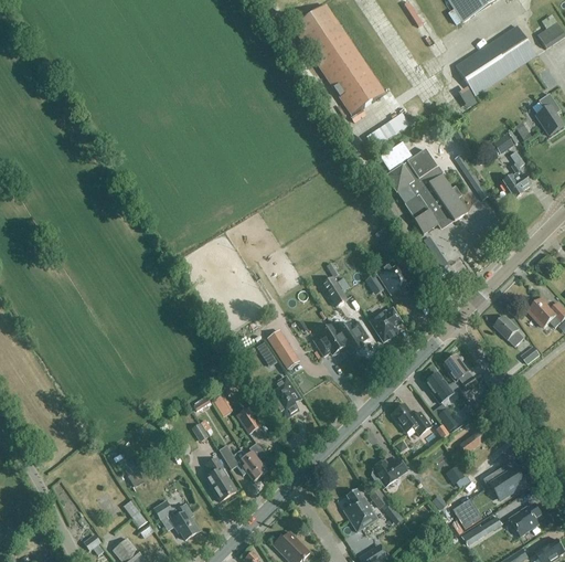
[(450,0),(464,20),(493,0),(450,0)]
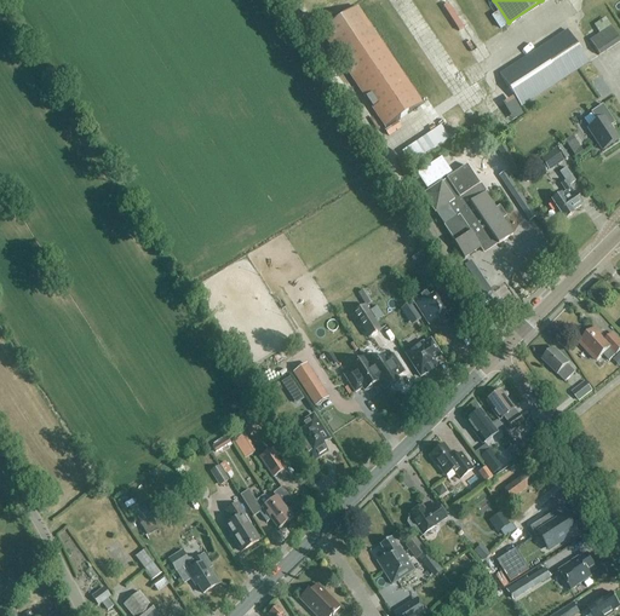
[(423,101),(359,4),(322,28),(385,125),(423,101)]
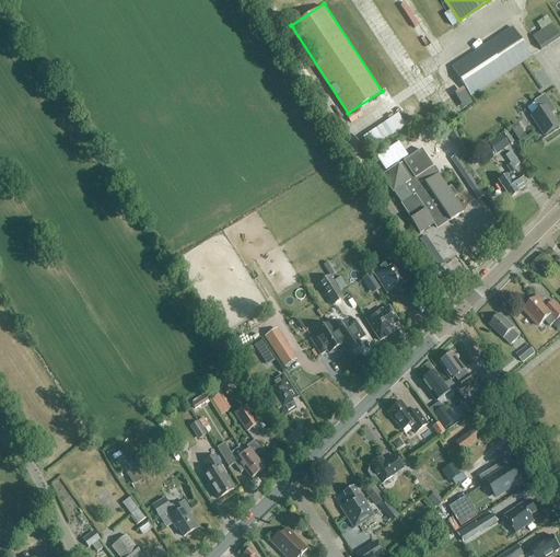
[(541,47),(559,35),(559,33),(547,14),(537,21),(541,27),(532,33),(541,47)]
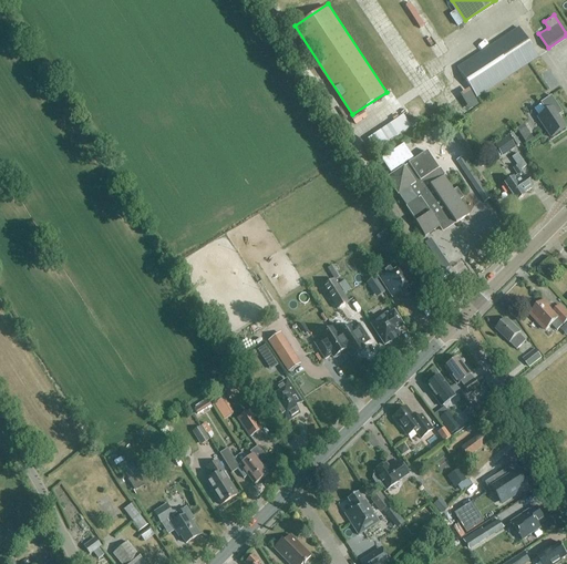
[(444,18),(437,21),(444,33),(451,29),(444,18)]
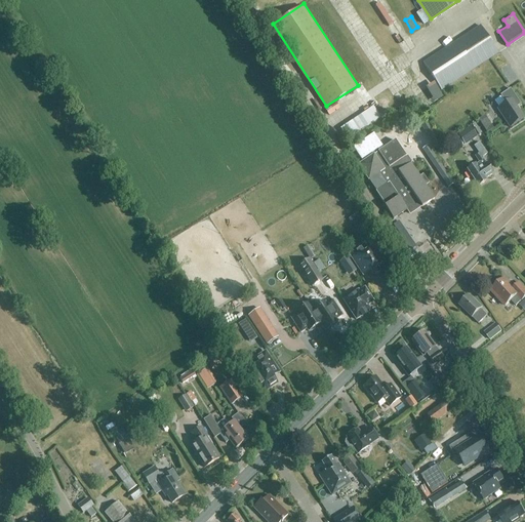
[(441,89),(498,51),(480,24),(422,63),(441,89)]
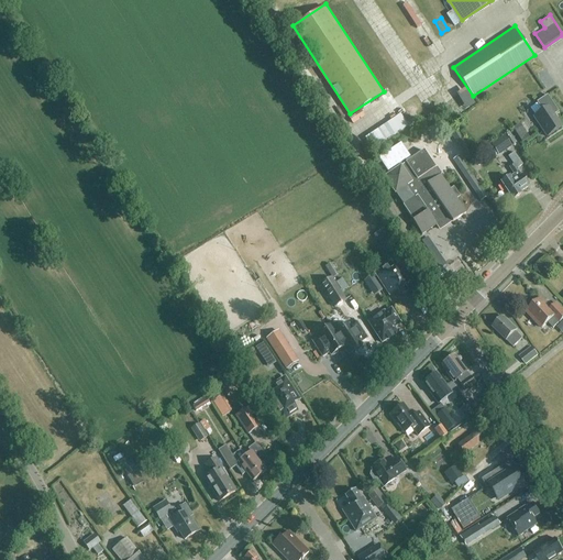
[(455,31),(441,42),(449,52),(463,41),(455,31)]
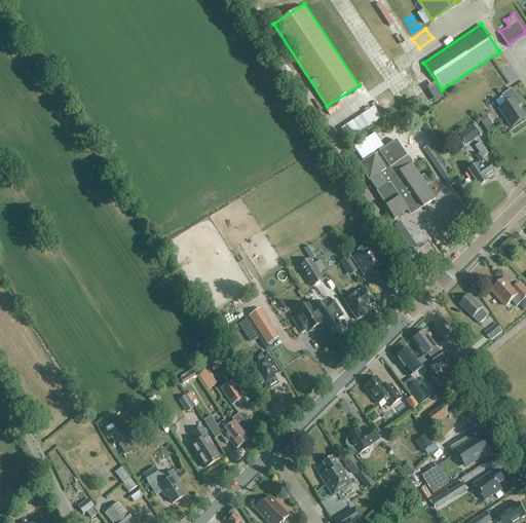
[(498,106),(511,125),(525,116),(517,105),(522,102),(511,86),(500,92),(506,101),(498,106)]
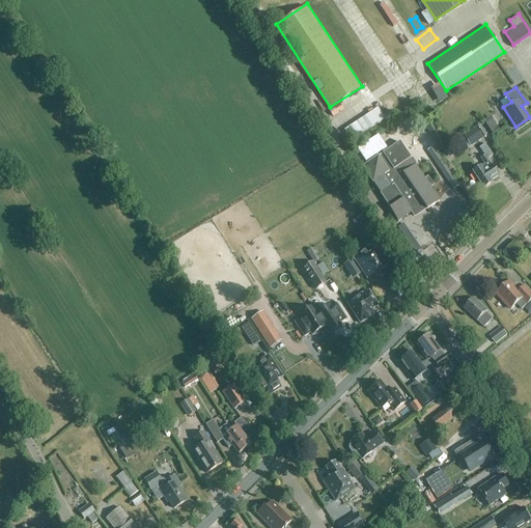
[(491,114),(483,118),(493,132),(499,128),(491,114)]
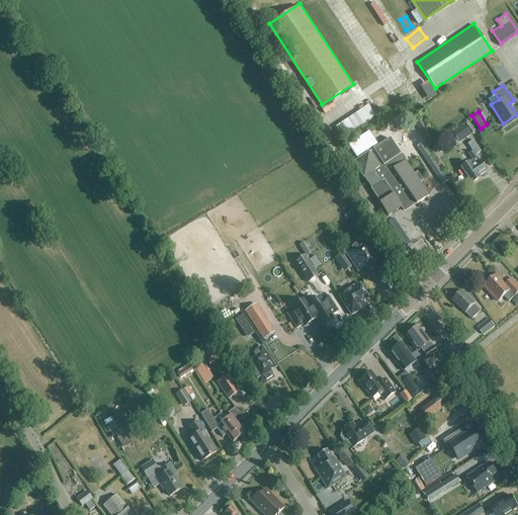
[(414,119),(429,143),(435,139),(422,120),(419,115),(414,119)]
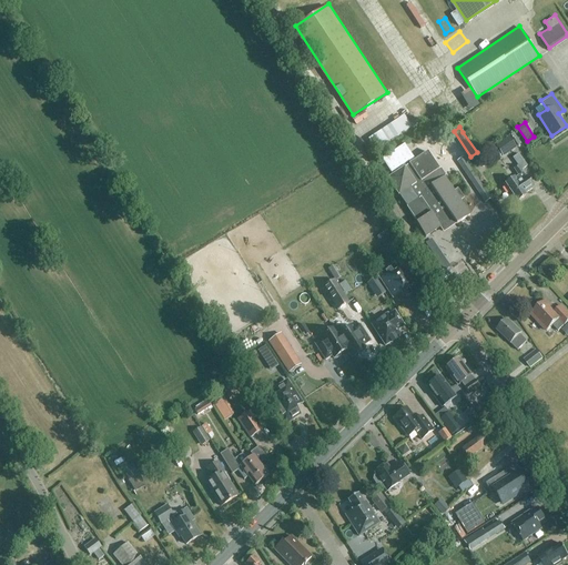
[(473,135),(478,150),(484,148),(478,133),(473,135)]
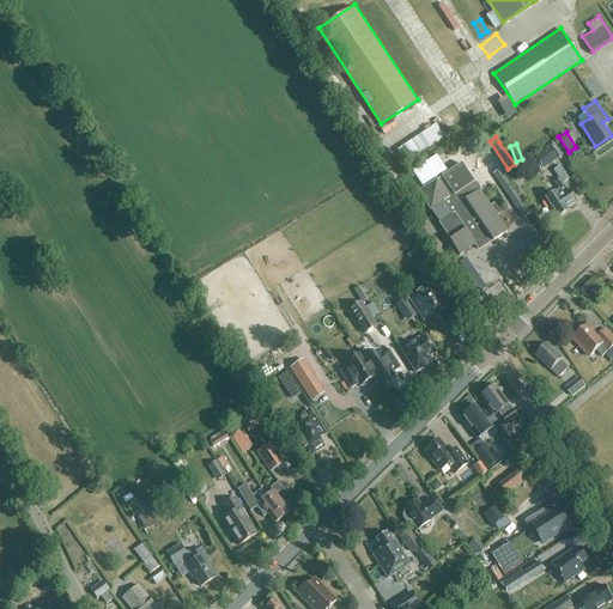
[(542,166),(557,157),(548,145),(534,154),(542,166)]
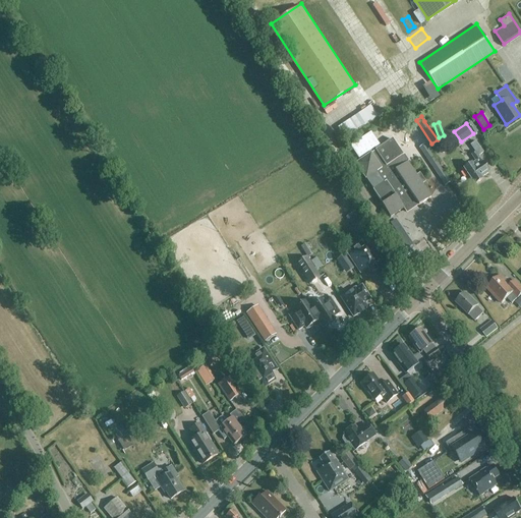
[(370,129),(350,144),(360,158),(355,161),(365,176),(366,176),(373,187),(372,187),(383,202),(382,203),(390,215),(403,206),(405,209),(417,202),(418,204),(430,194),(422,181),(425,179),(419,170),(416,173),(407,160),(406,160),(402,153),(403,153),(392,136),(381,145),(370,129)]
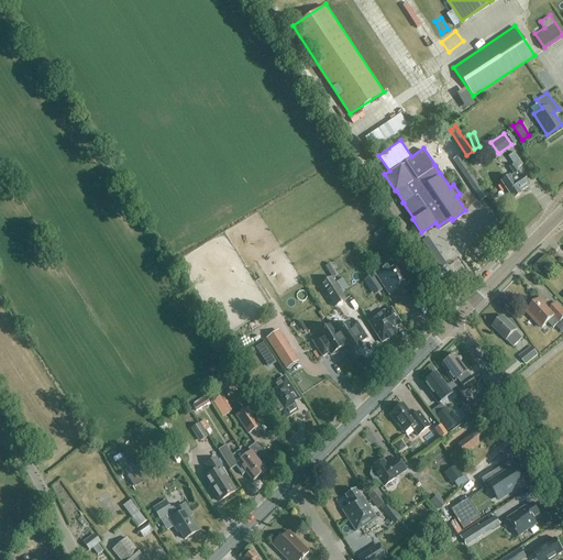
[(512,172),(499,182),(511,198),(512,197),(519,193),(517,190),(529,183),(521,172),(520,173),(518,168),(519,168),(517,166),(522,162),(515,150),(507,154),(514,163),(508,166),(512,172)]
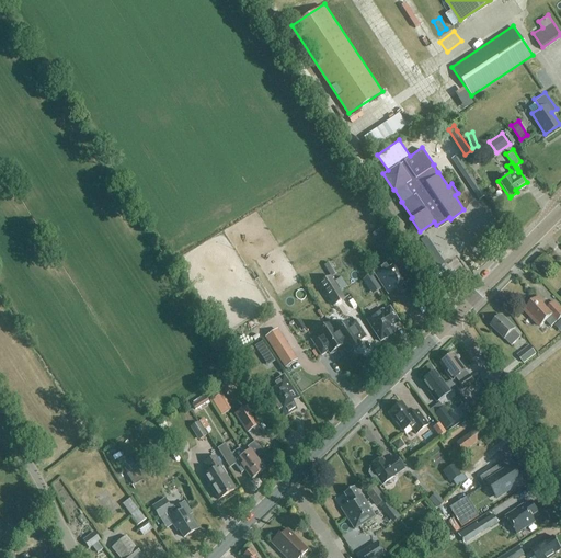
[(450,157),(479,197),(484,194),(457,152),(450,157)]
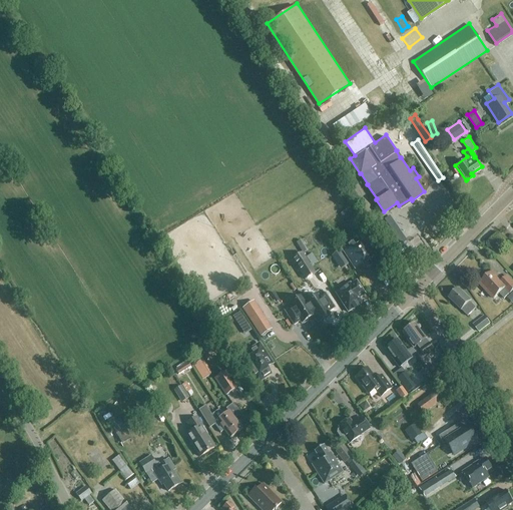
[(384,216),(401,242),(406,238),(389,213),(384,216)]
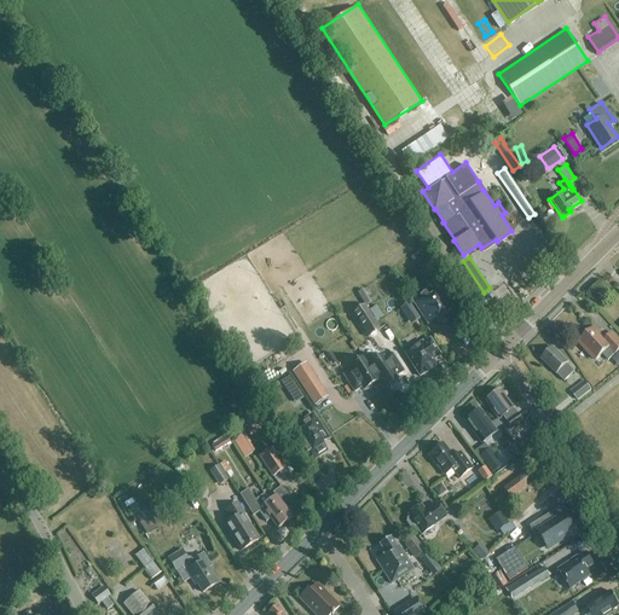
[(377,295),(385,290),(376,279),(369,284),(377,295)]
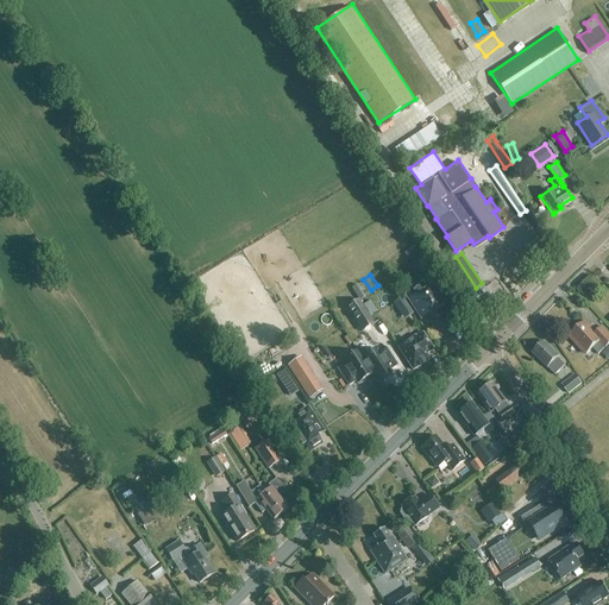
[(357,282),(352,285),(359,297),(365,294),(357,282)]
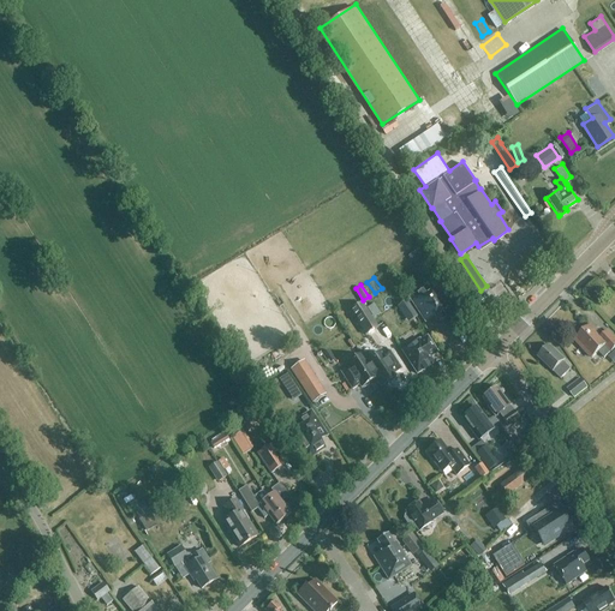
[(422,287),(410,295),(425,318),(433,313),(437,322),(454,311),(439,287),(427,294),(422,287)]
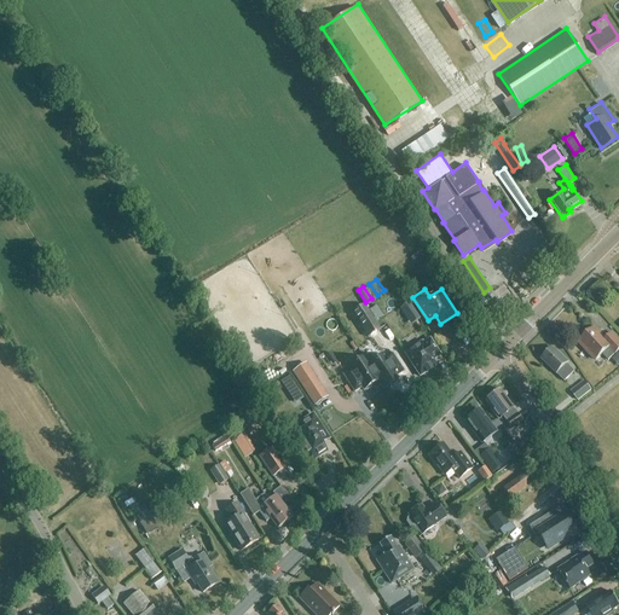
[(408,313),(414,309),(408,300),(403,303),(408,313)]
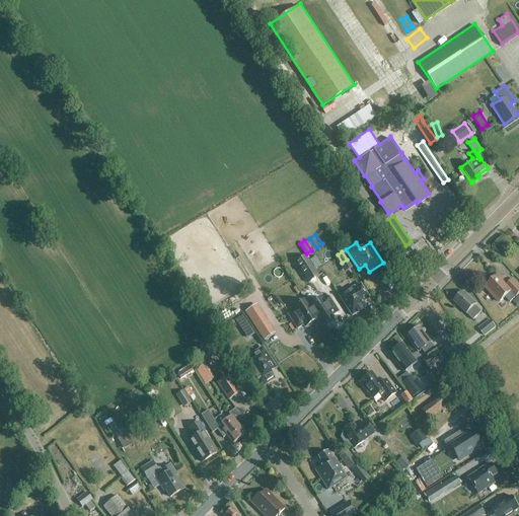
[(305,254),(295,262),(307,281),(317,274),(305,254)]
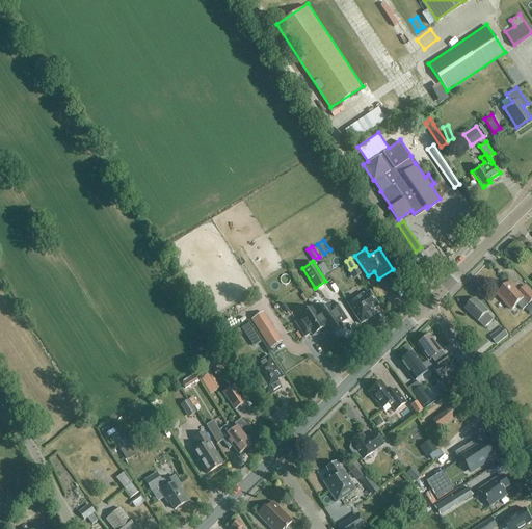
[(459,288),(467,279),(457,271),(450,281),(459,288)]
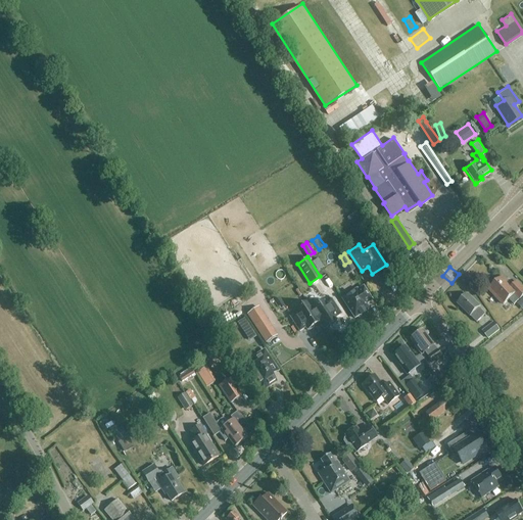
[(514,302),(522,293),(522,286),(516,280),(511,284),(502,275),(489,287),(504,301),(509,296),(514,302)]
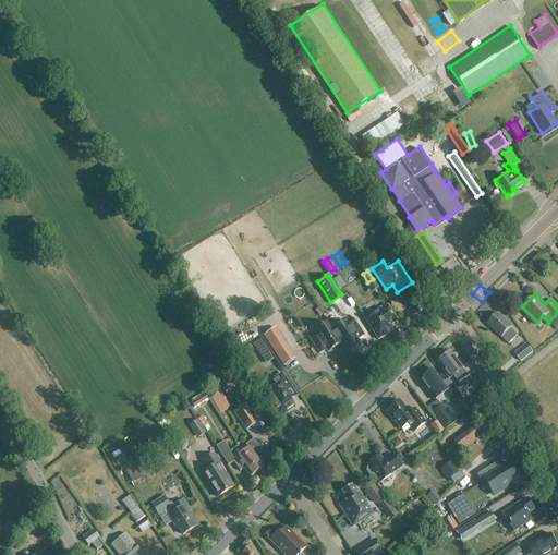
[(365,316),(378,337),(384,334),(385,335),(389,332),(388,330),(393,327),(390,322),(397,318),(388,303),(381,308),(380,306),(365,316)]
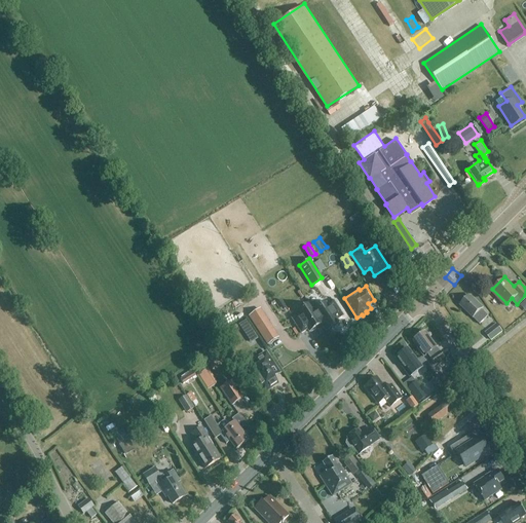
[(470,292),(459,303),(473,316),(474,315),(480,322),(488,313),(482,307),(483,305),(470,292)]
